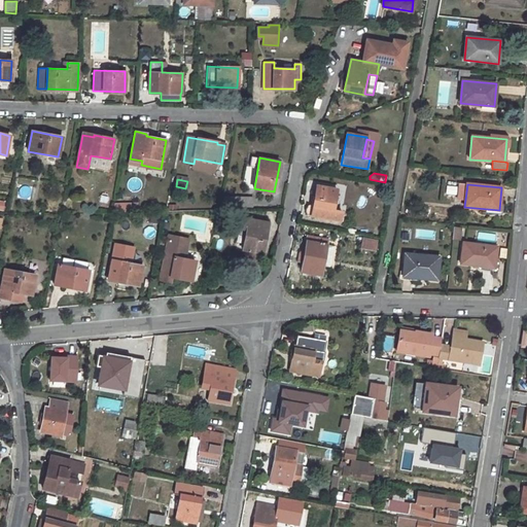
[(342,211),(334,209),(337,189),(317,185),(313,206),(311,216),(340,221),(342,211)]
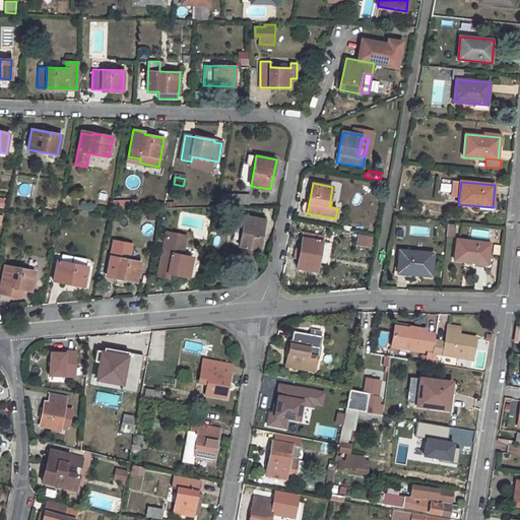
[(440,191),(450,193),(451,184),(441,183),(440,191)]
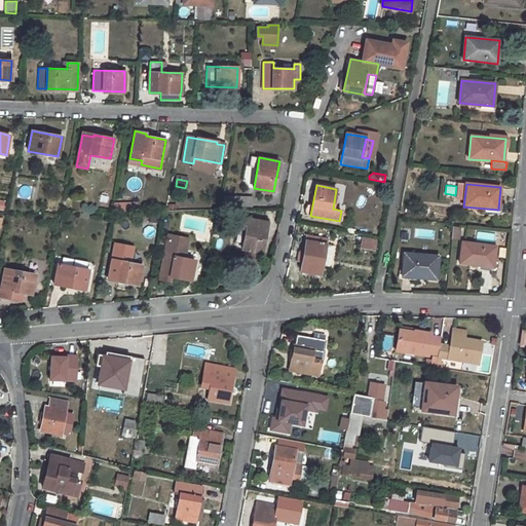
[(224,197),(223,204),(247,205),(247,197),(224,197)]
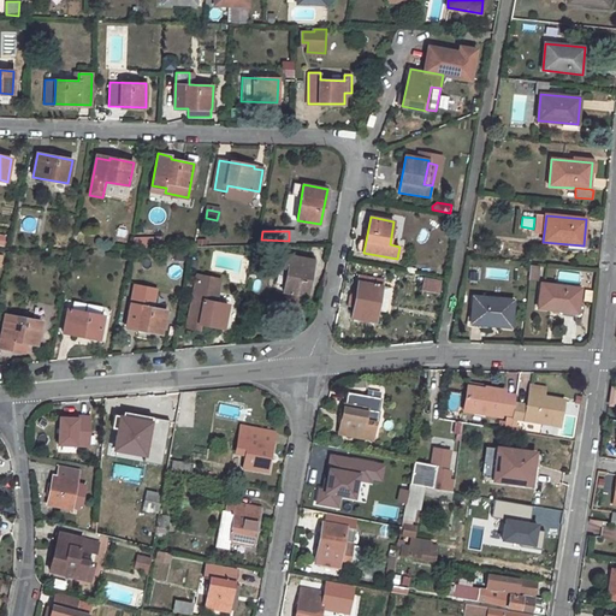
[(148,238),(134,240),(131,249),(148,249),(148,238)]
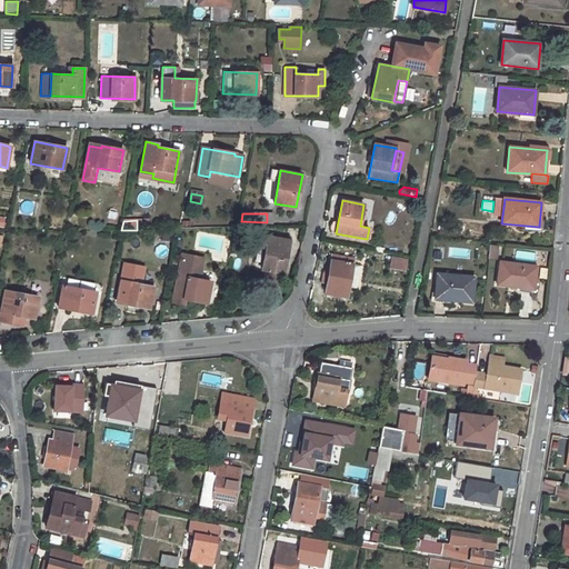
[(148,221),(137,220),(137,230),(148,229),(148,221)]
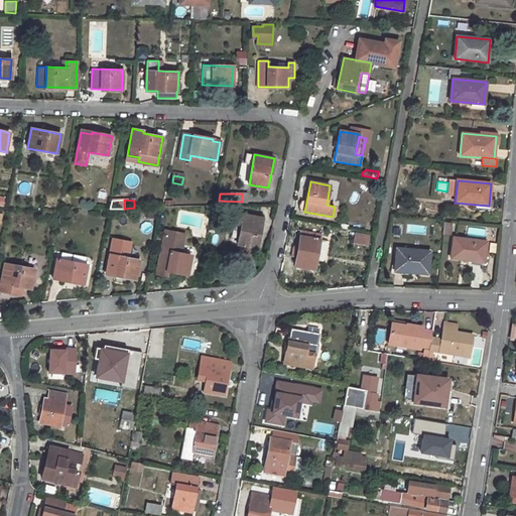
[(241,231),(238,245),(257,248),(263,218),(235,213),(233,223),(242,225),(241,231)]
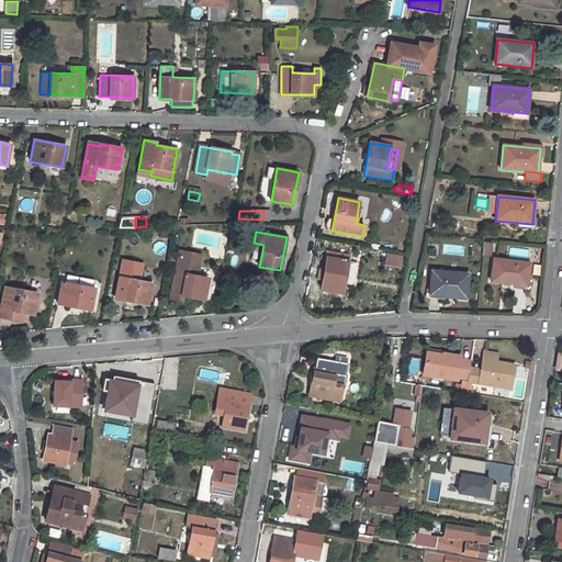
[(484,243),(483,256),(492,257),(493,243),(484,243)]
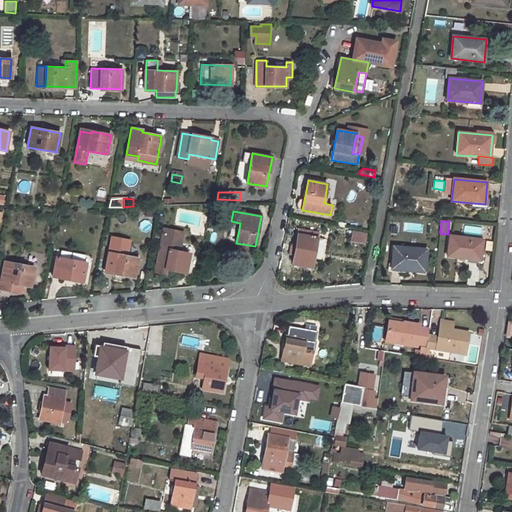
[(291,246),(290,254),(294,254),(292,263),(312,267),(318,233),(298,229),(296,243),(291,246)]
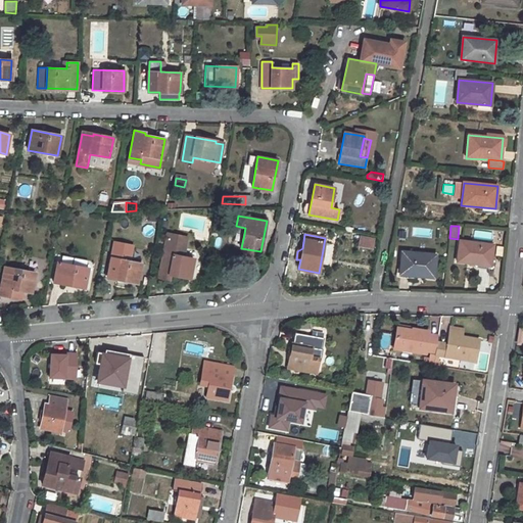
[(167,235),(159,273),(158,278),(168,280),(169,275),(189,279),(193,258),(182,256),(186,239),(167,235)]
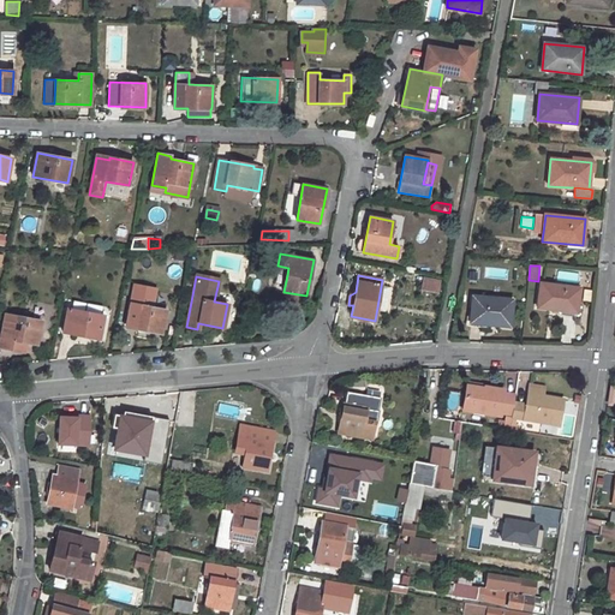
[(539,282),(537,309),(578,314),(580,288),(539,282)]
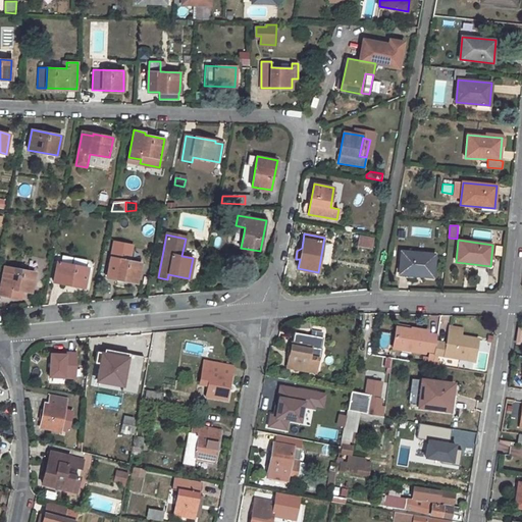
[(141,263),(121,259),(122,252),(112,250),(107,276),(137,282),(141,263)]
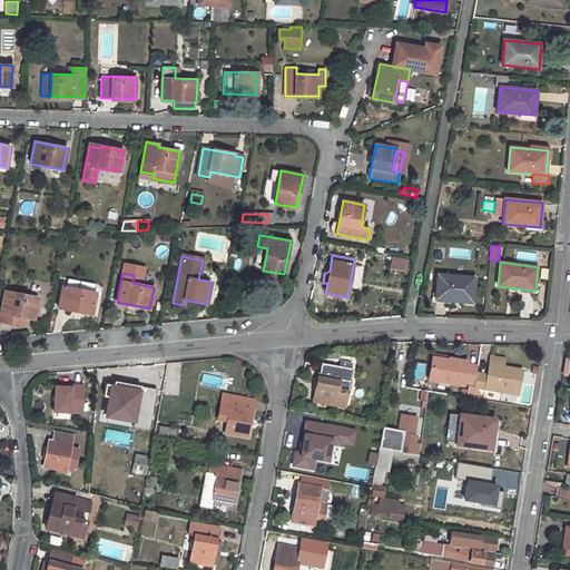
[(439,274),(435,300),(473,303),(475,278),(439,274)]
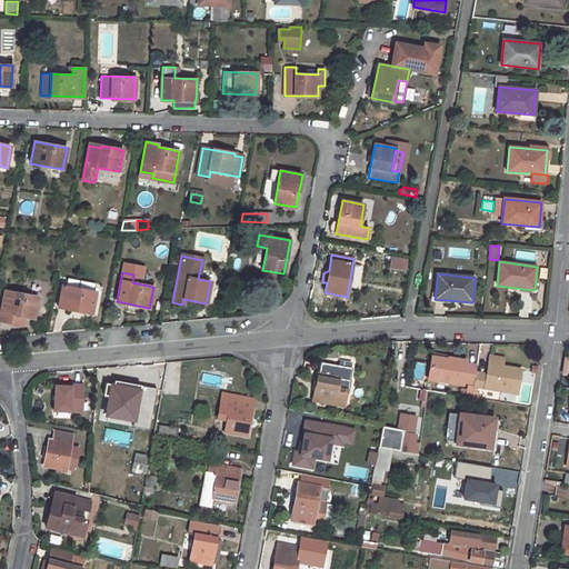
[(63,286),(59,308),(90,313),(96,291),(63,286)]
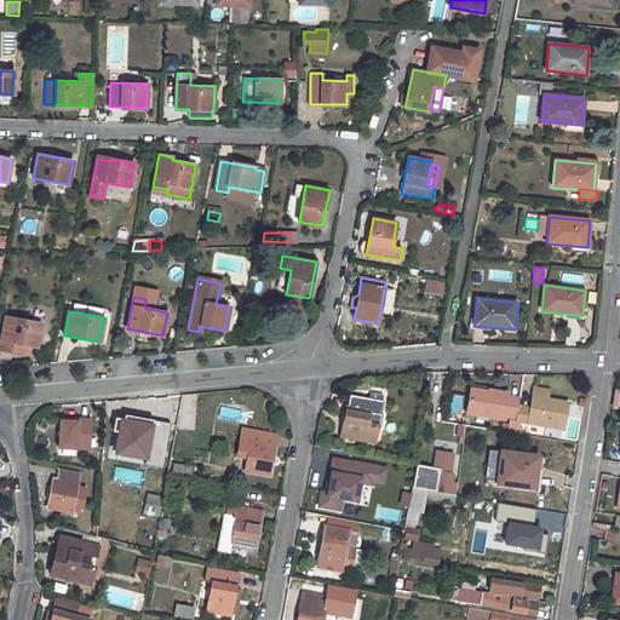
[(5,316),(1,340),(38,348),(41,323),(5,316)]
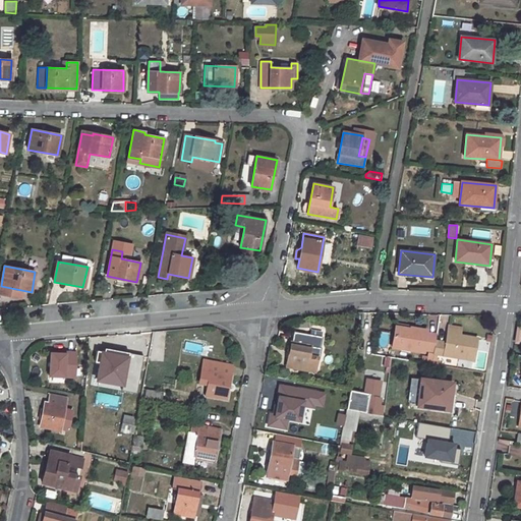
[(436,342),(437,335),(426,334),(427,331),(410,328),(410,330),(396,327),(393,347),(423,352),(424,350),(433,351),(436,342)]
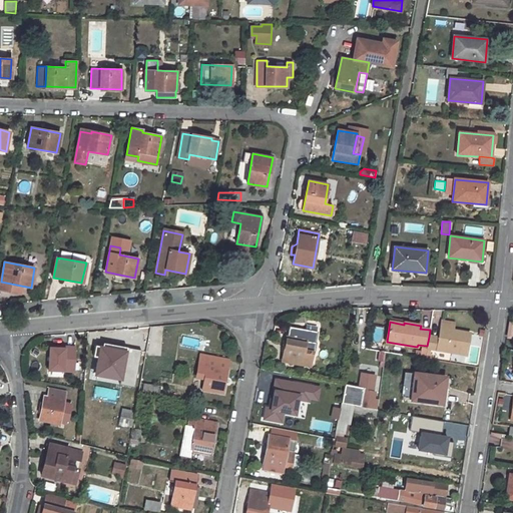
[(313,352),(304,350),(306,341),(315,343),(317,333),(291,327),(289,338),(287,338),(283,360),(311,366),(313,352)]
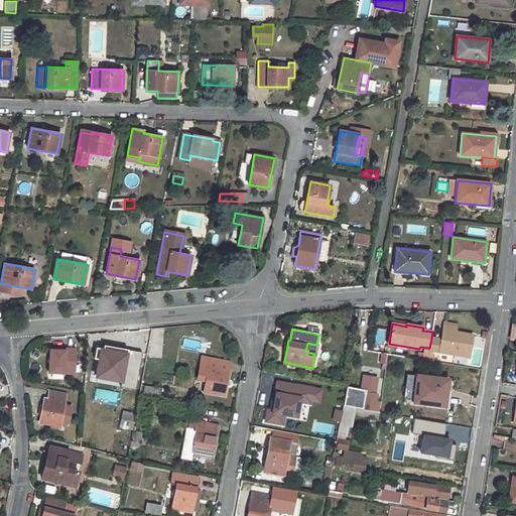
[(383,345),(386,331),(377,329),(375,343),(383,345)]
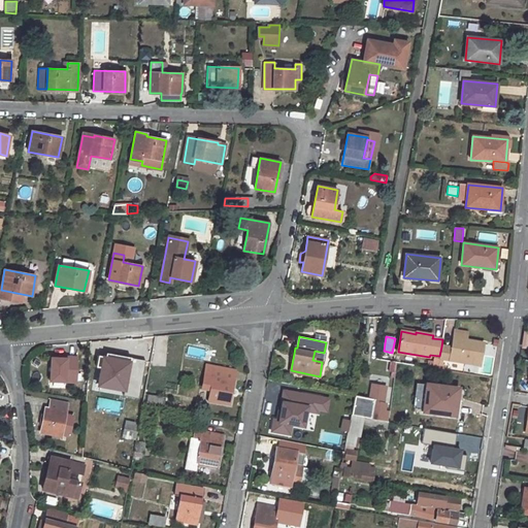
[(439,356),(439,359),(481,365),(484,342),(470,341),(453,338),(452,348),(441,347),(439,356)]
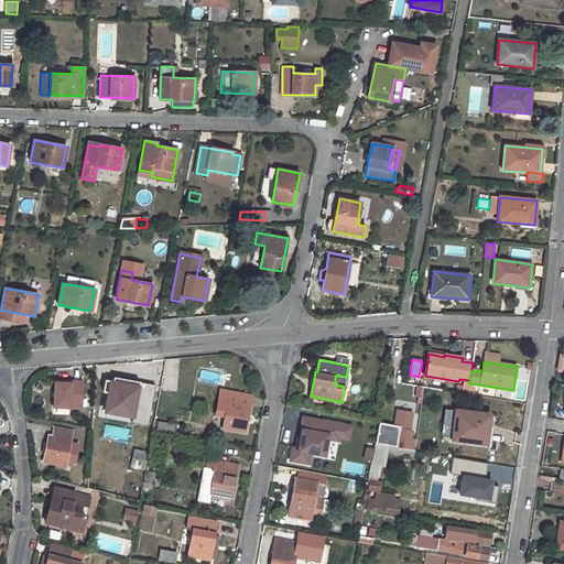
[(112,379),(106,411),(142,418),(143,408),(151,409),(154,387),(112,379)]
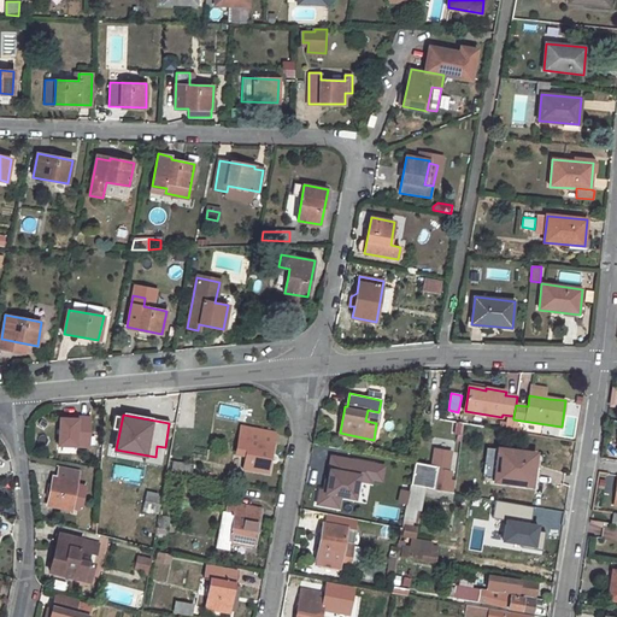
[(77,418),(59,417),(57,444),(87,446),(89,417),(77,416),(77,418)]
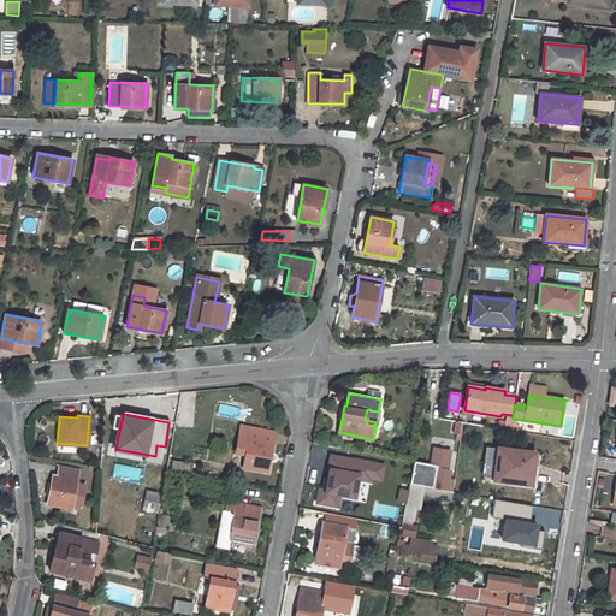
[(246,455),(243,468),(267,472),(272,444),(270,444),(272,432),(241,426),(236,452),(246,455)]
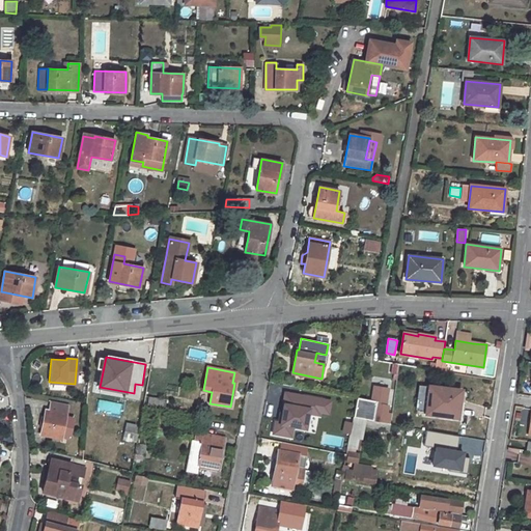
[(418,385),(415,412),(424,414),(425,406),(428,386),(418,385)]
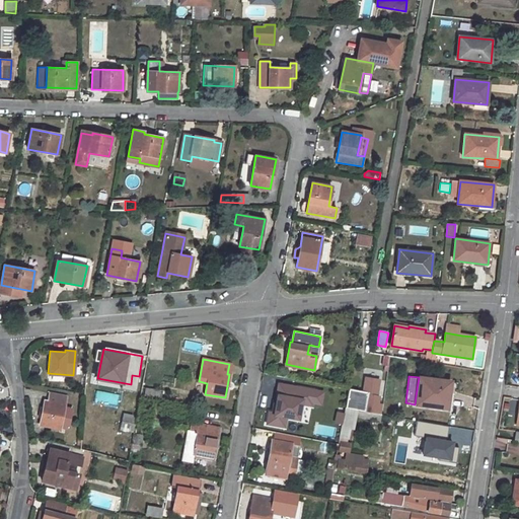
[(419,377),(416,396),(415,404),(449,409),(452,382),(419,377)]
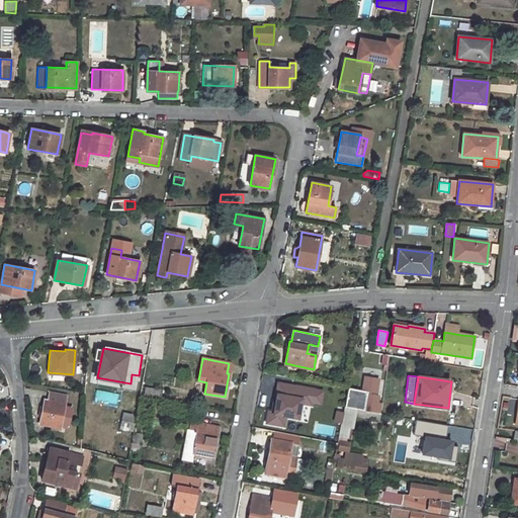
[(279,395),(274,419),(303,424),(306,410),(297,409),(299,399),(308,400),(310,392),(283,385),(281,395),(279,395)]
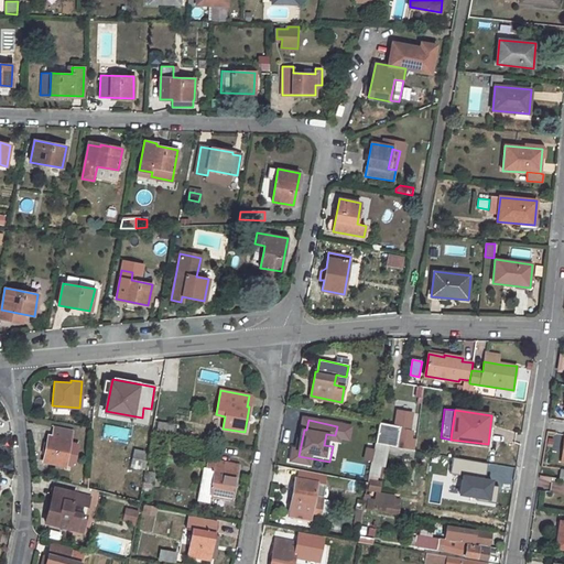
[(158,422),(156,430),(169,431),(170,423),(158,422)]
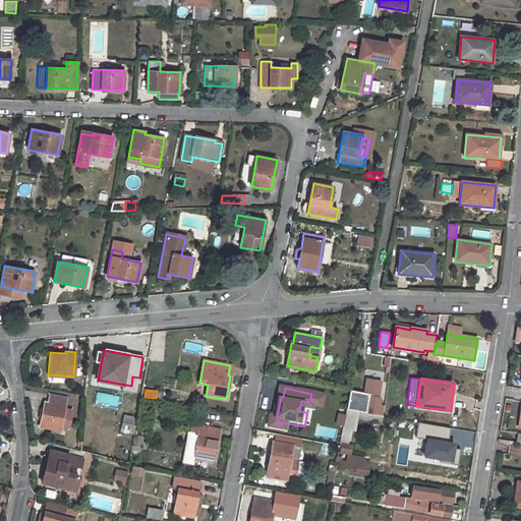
[(349,392),(347,409),(365,412),(383,415),(384,409),(379,408),(381,398),(349,392)]
